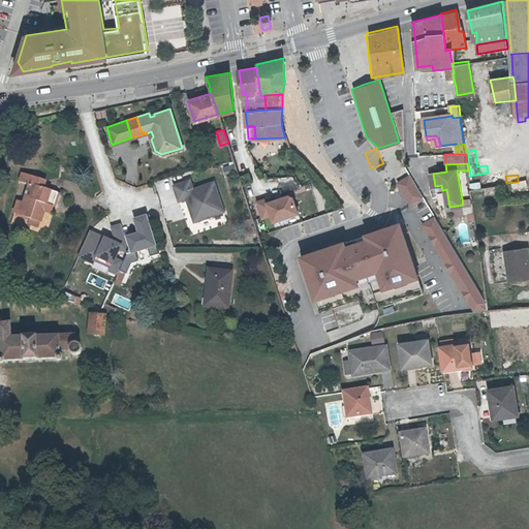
[(292,176),(276,178),(284,190),(300,186),(292,176)]
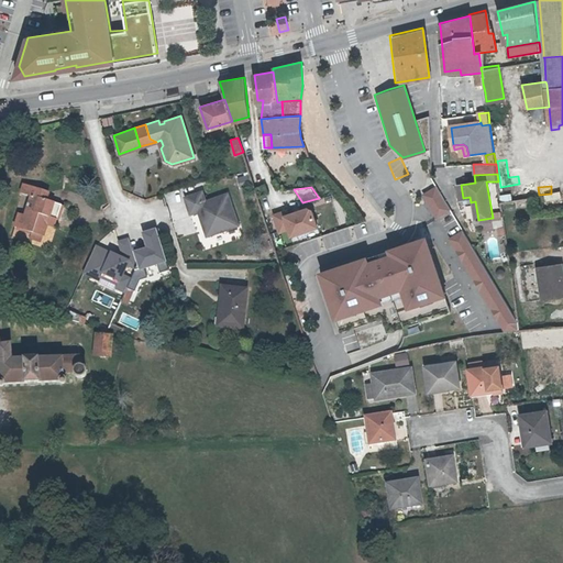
[(449,210),(435,187),(422,196),(435,218),(449,210)]
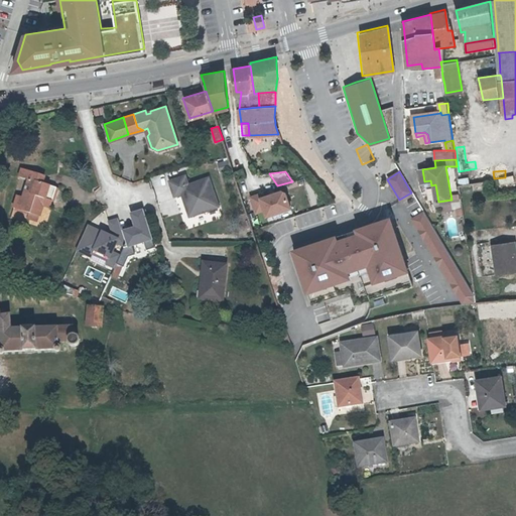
[(42,202),(49,204),(53,189),(39,185),(41,178),(18,172),(16,180),(25,182),(19,201),(15,200),(9,222),(24,226),(26,221),(36,223),(41,207),(42,202)]
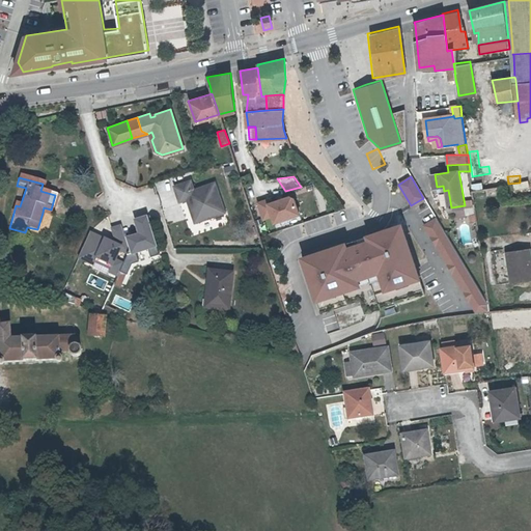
[(180,202),(188,200),(195,222),(223,212),(214,184),(194,191),(190,180),(174,187),(180,202)]
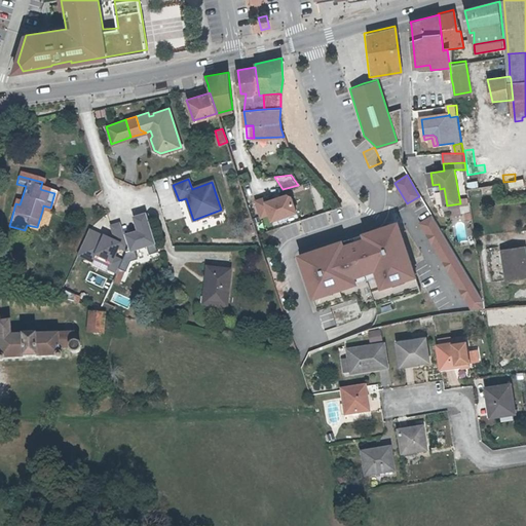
[(260,218),(269,215),(271,221),(295,213),(289,195),(265,202),(264,198),(255,202),(260,218)]
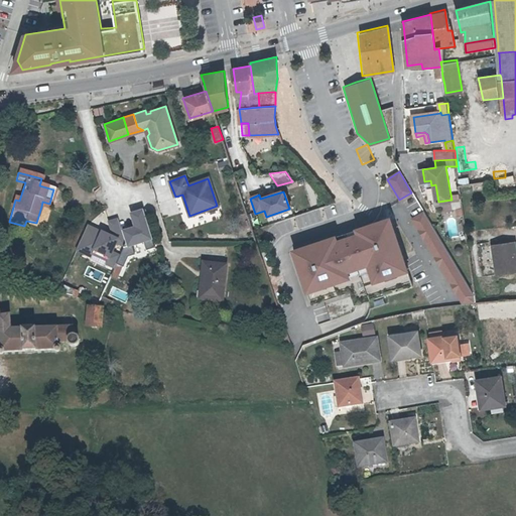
[(109,222),(114,237),(101,231),(88,225),(77,250),(90,256),(91,254),(114,265),(115,262),(122,266),(127,255),(134,253),(131,246),(152,238),(142,210),(131,214),(135,226),(121,231),(117,219),(109,222)]
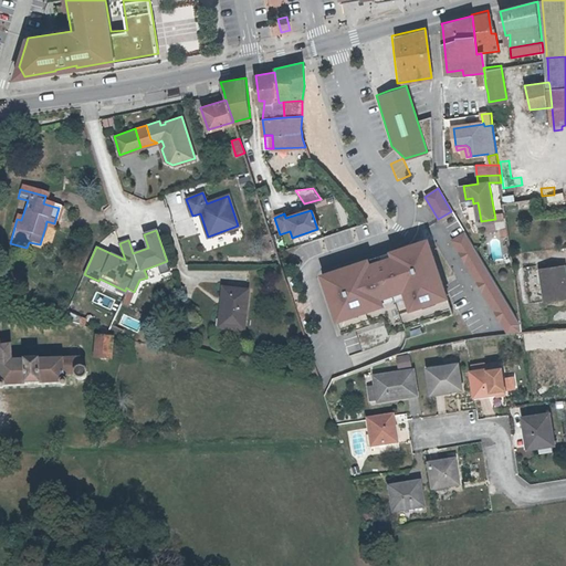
[(519,325),(464,233),(452,241),(506,333),(520,332),(519,325)]
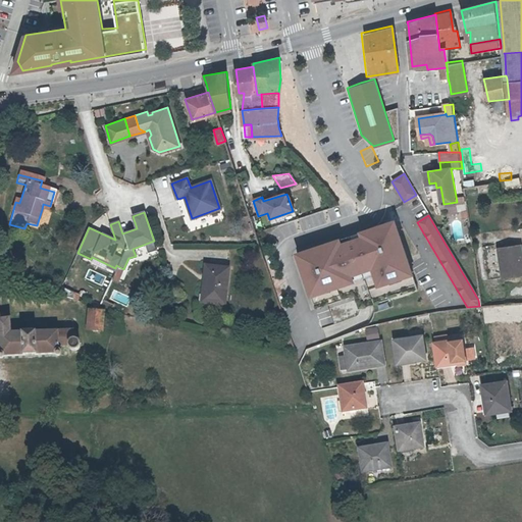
[(340,242),(296,255),(309,297),(352,283),(350,276),(370,270),(375,285),(409,275),(393,223),(359,233),(360,239),(341,246),(340,242)]
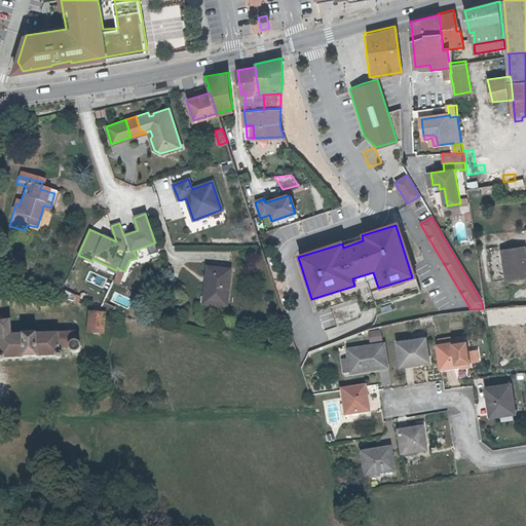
[(508,279),(525,276),(525,247),(503,251),(508,279)]
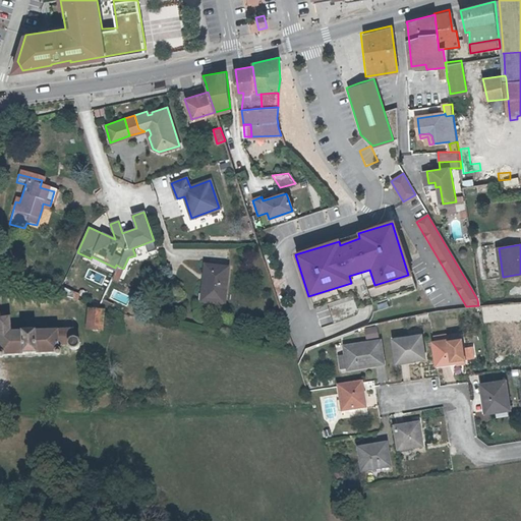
[(229,267),(207,265),(203,300),(225,303),(229,267)]
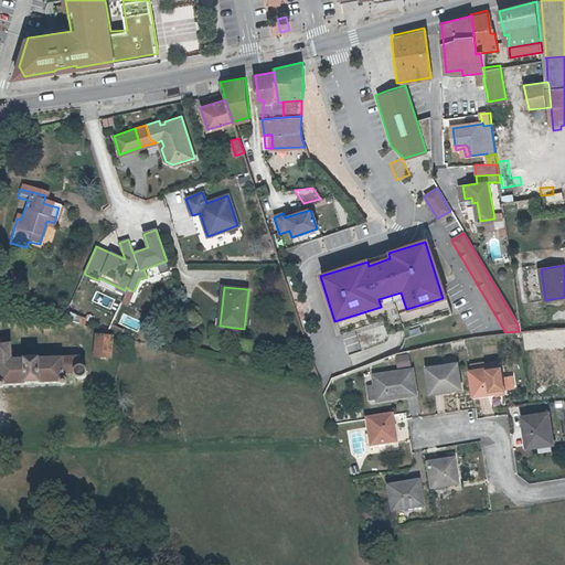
[(433,310),(449,308),(448,300),(432,302),(433,310)]
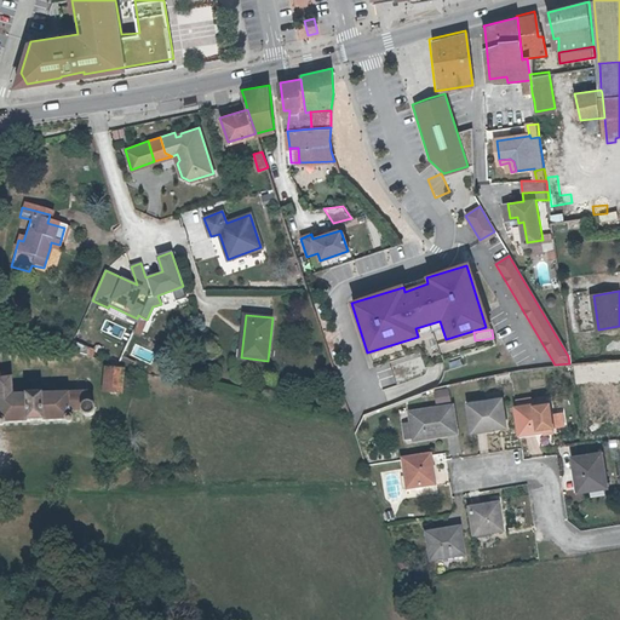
[(465,336),(441,343),(445,351),(468,344),(465,336)]
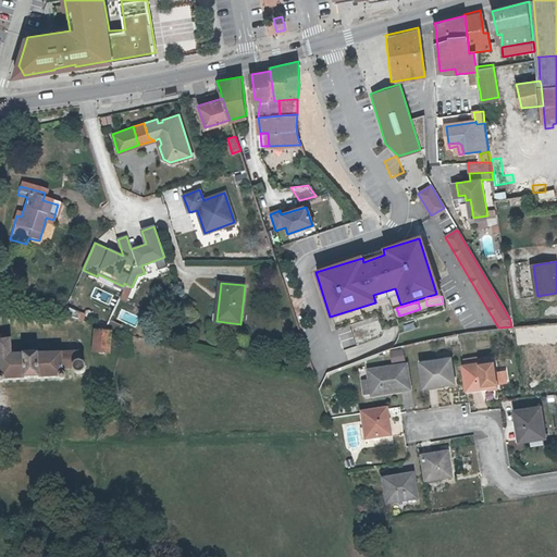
[(109,350),(110,330),(95,329),(94,350),(109,350)]
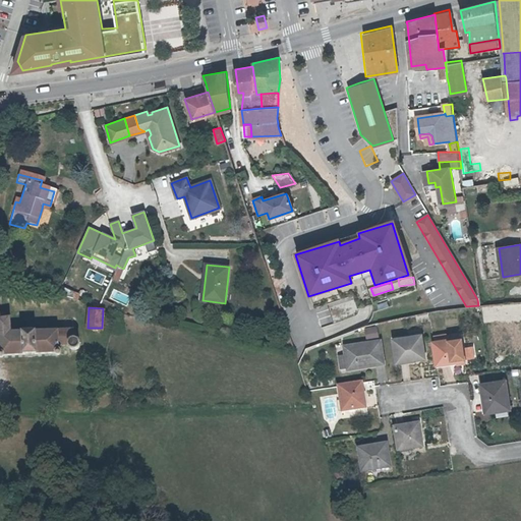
[(0,347),(2,347),(2,355),(59,352),(58,342),(69,342),(69,345),(70,347),(71,349),(74,351),(76,351),(78,350),(79,349),(81,347),(81,345),(81,342),(79,340),(78,339),(76,338),(73,338),(73,331),(10,333),(9,320),(0,321),(0,310),(0,347)]
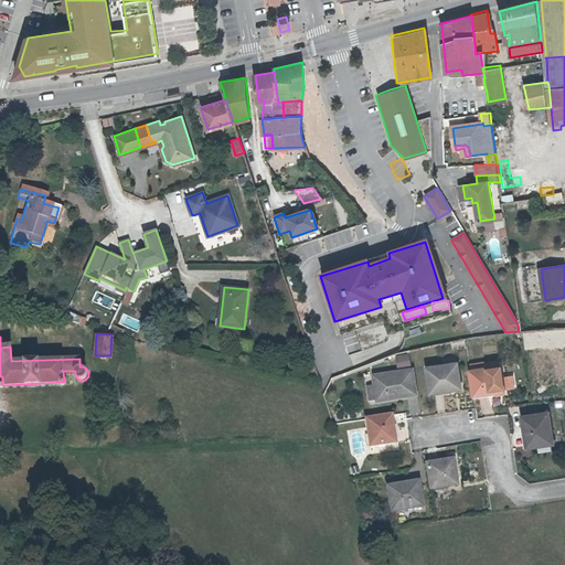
[(409,365),(408,355),(397,356),(397,366),(409,365)]
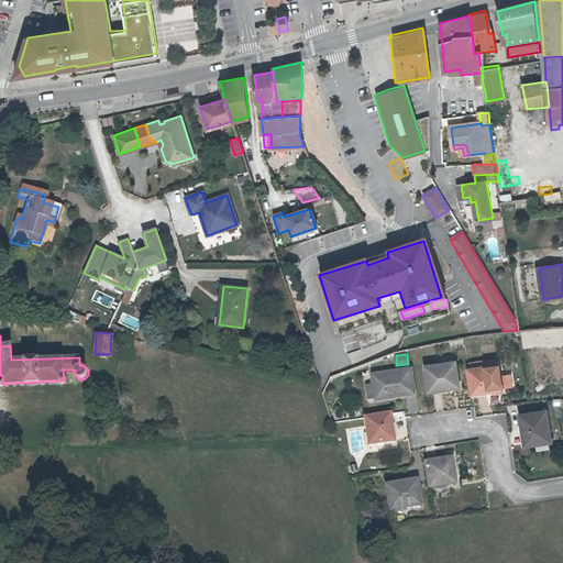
[(456,363),(428,367),(431,389),(450,387),(451,388),(460,387),(456,363)]
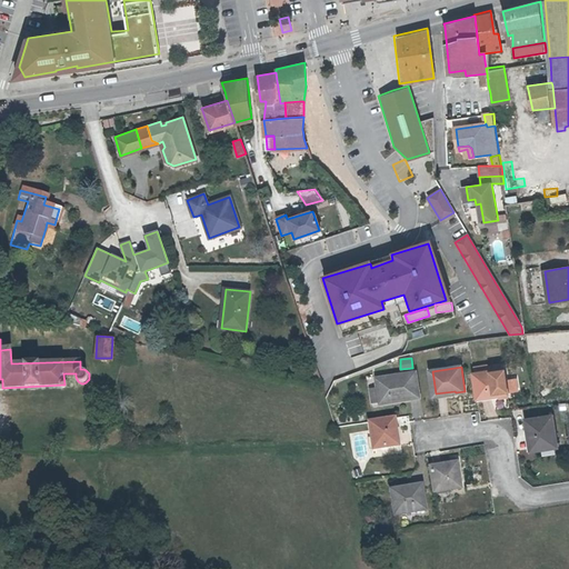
[(509,392),(508,381),(506,370),(489,372),(477,373),(475,373),(478,398),(499,395),(499,397),(510,395),(509,392)]
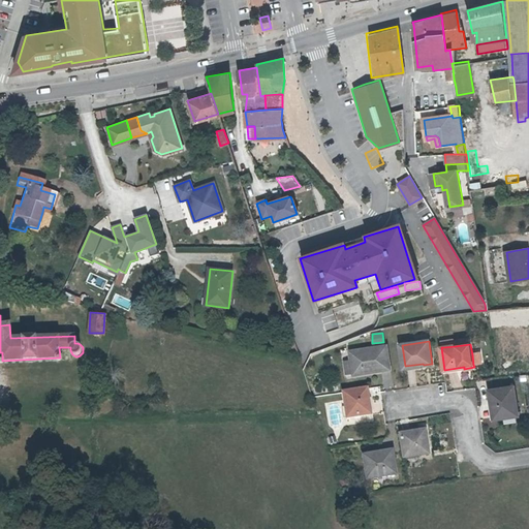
[(349,351),(350,360),(352,373),(371,371),(371,372),(392,370),(387,346),(349,351)]
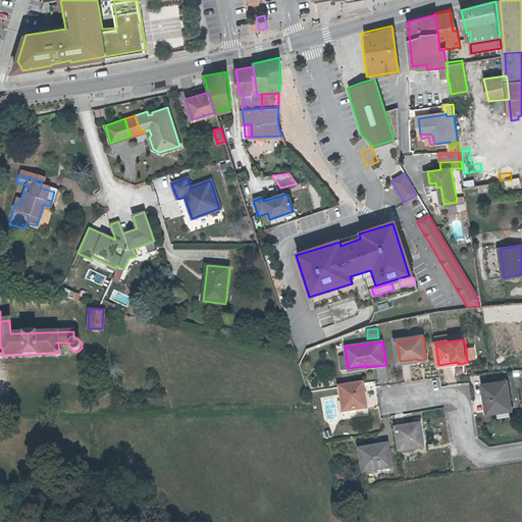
[(474,349),(466,350),(467,360),(476,359),(474,349)]
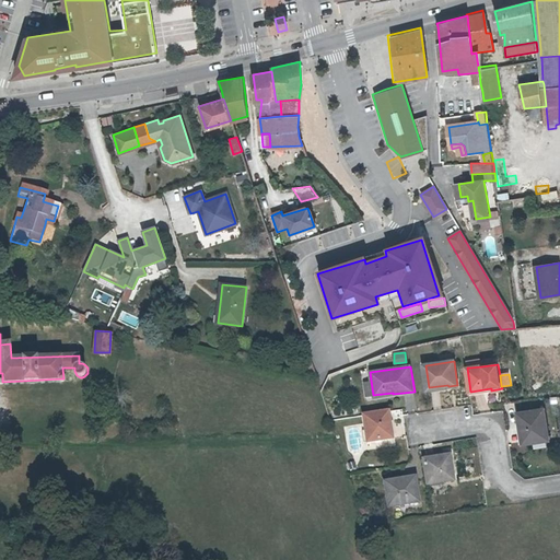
[(389,410),(366,415),(371,440),(392,436),(391,421),(392,421),(389,410)]
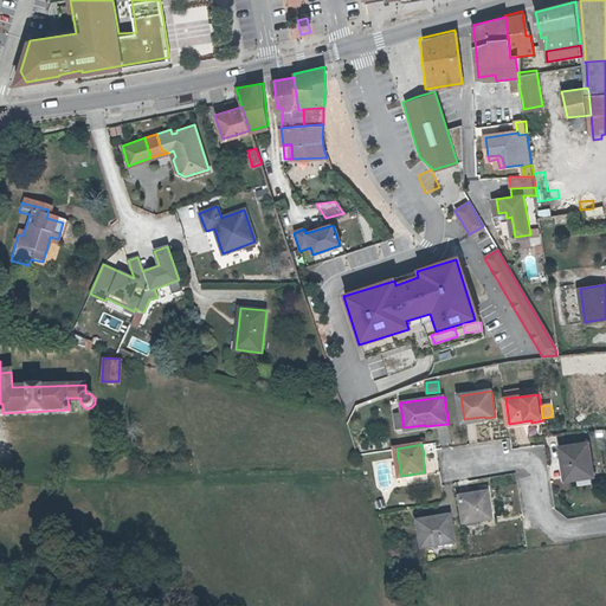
[(565,466),(567,465),(568,479),(595,476),(591,444),(562,447),(565,466)]
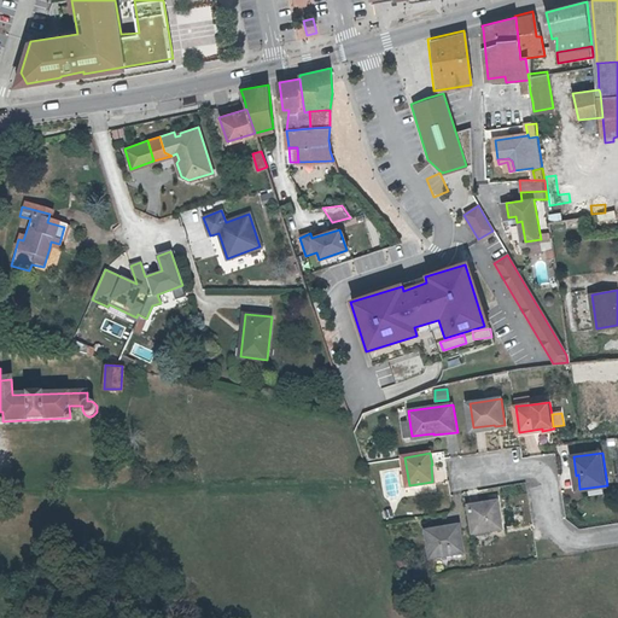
[(468,506),(472,530),(489,529),(489,530),(501,528),(499,501),(468,506)]
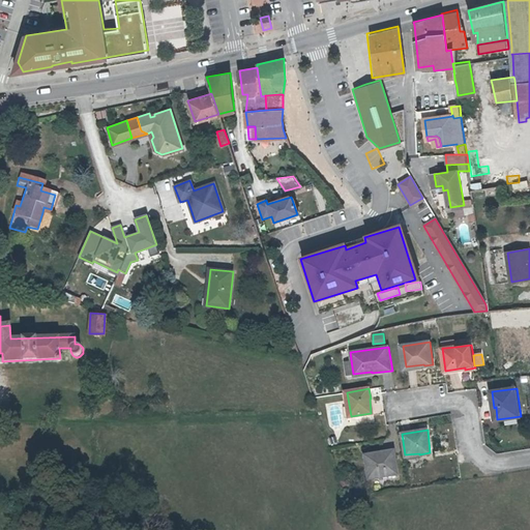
[(337,436),(327,437),(329,446),(339,445),(337,436)]
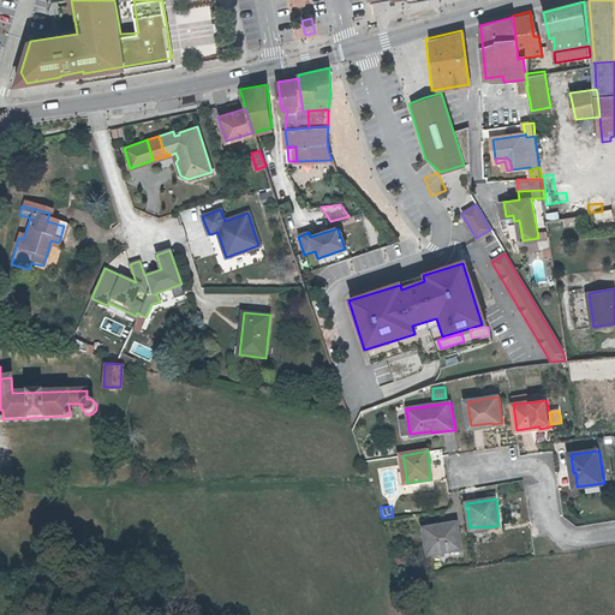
[(457,524),(424,529),(428,555),(439,555),(439,553),(460,550),(457,524)]
